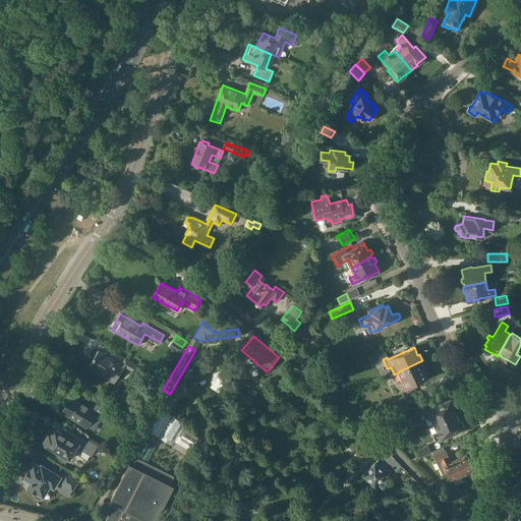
[(88,367),(114,384),(124,366),(134,372),(138,365),(125,358),(122,364),(99,350),(88,367)]
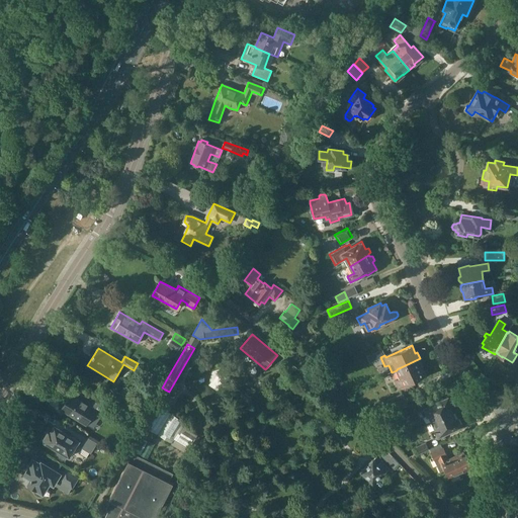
[(380,357),(384,355),(381,349),(367,356),(369,362),(380,357)]
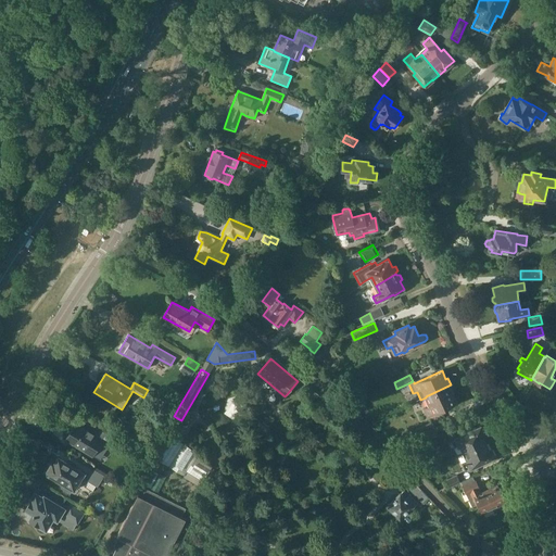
[(181,378),(178,384),(184,388),(188,382),(181,378)]
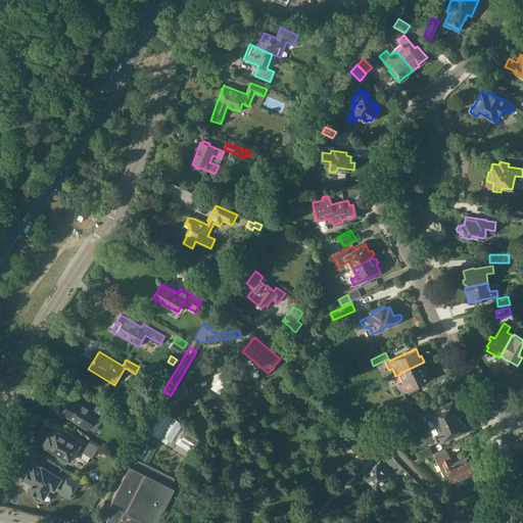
[(423,365),(422,363),(400,373),(400,374),(405,381),(399,383),(402,390),(429,378),(426,371),(427,370),(425,365),(423,365)]
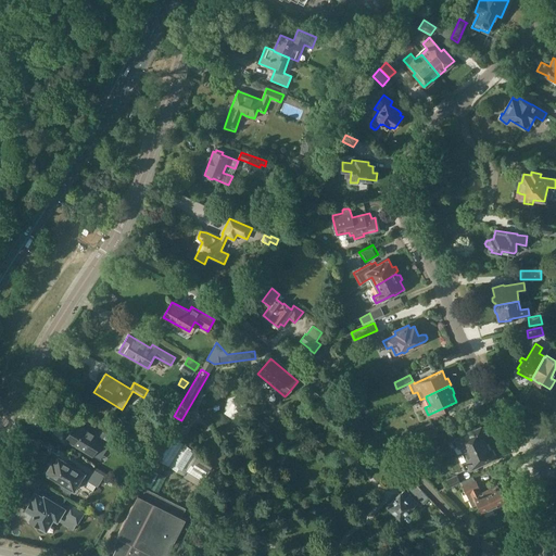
[(232,401),(225,411),(230,414),(238,404),(232,401)]
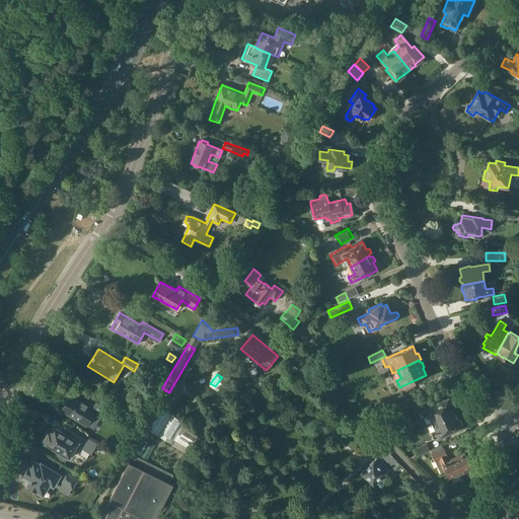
[(391,408),(396,405),(406,401),(403,394),(388,401),(391,408)]
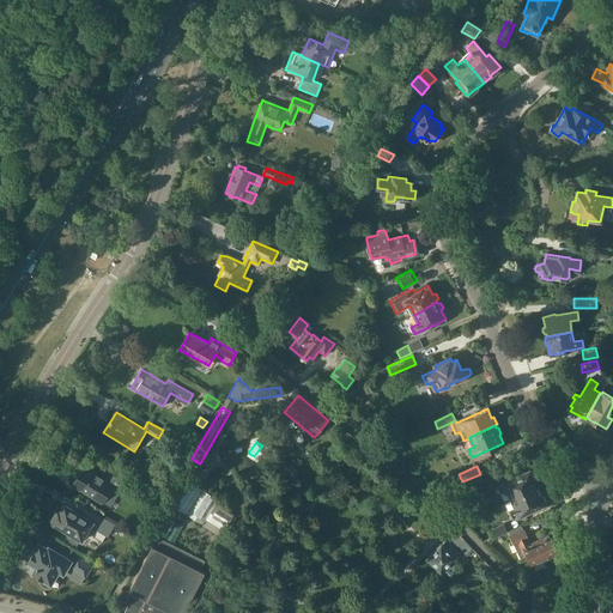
[(110,485),(83,468),(73,485),(101,502),(105,493),(111,497),(116,490),(122,493),(127,484),(115,477),(110,485)]
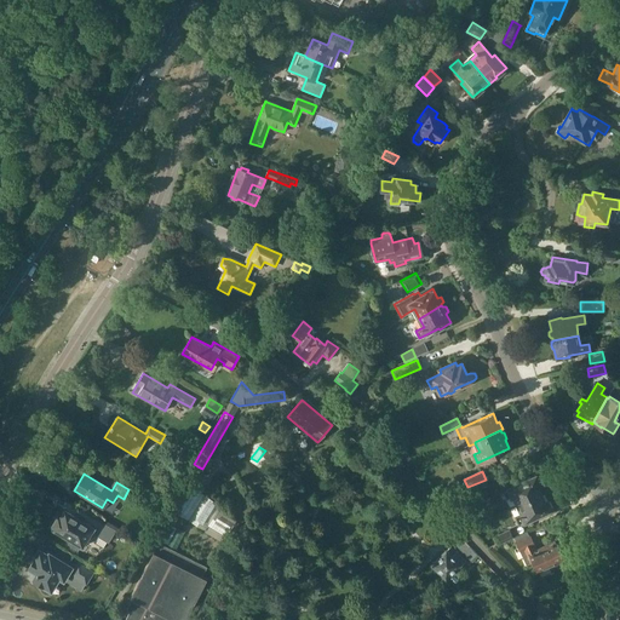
[(512,495),(516,505),(540,494),(537,484),(539,483),(535,476),(503,491),(506,498),(512,495)]
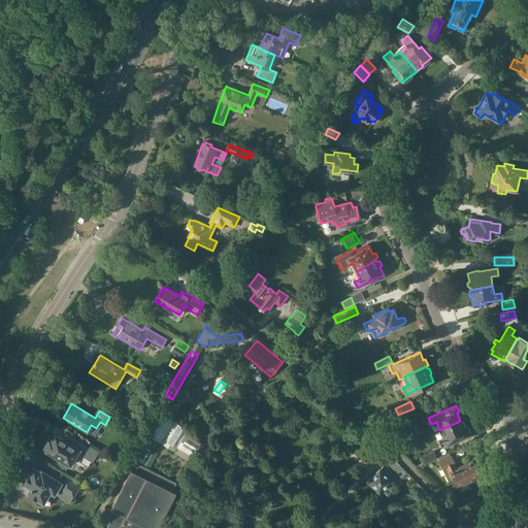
[(414,407),(414,408),(403,413),(407,420),(418,416),(414,407)]
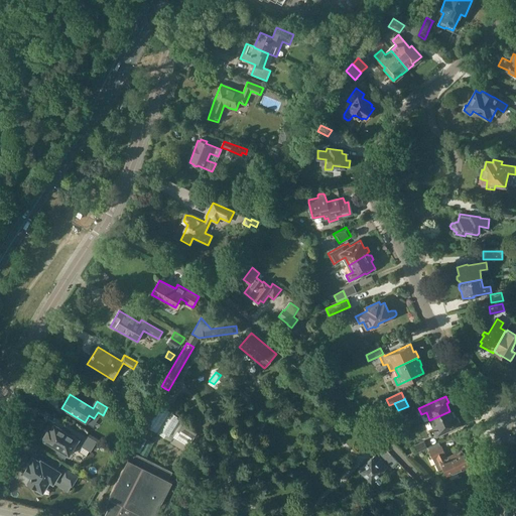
[(170,440),(172,437),(181,423),(183,419),(156,402),(143,423),(170,440)]
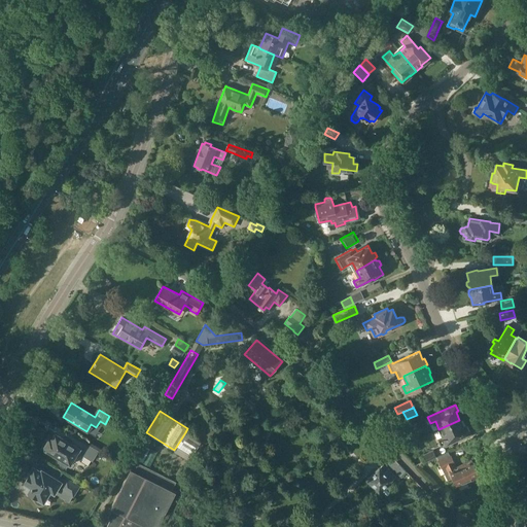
[(459,420),(438,429),(443,436),(437,438),(441,446),(468,432),(465,426),(463,427),(459,420)]
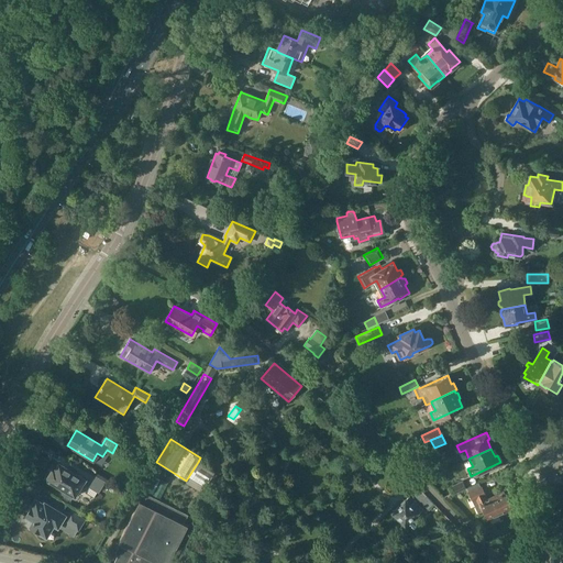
[(214,472),(198,462),(188,477),(205,487),(214,472)]
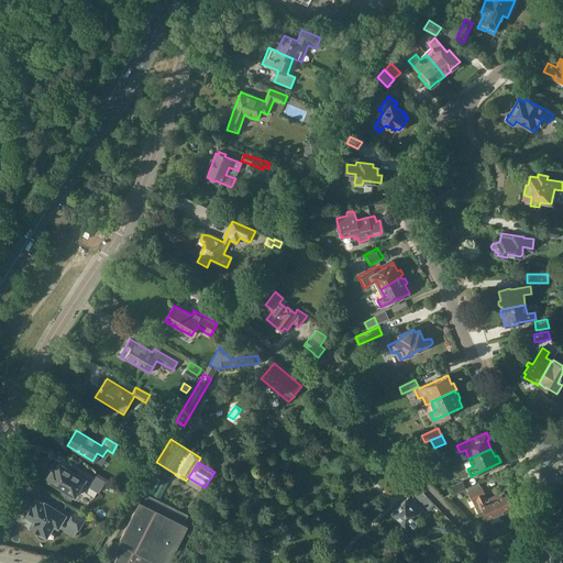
[(74,496),(75,496),(86,479),(59,463),(55,470),(53,468),(47,477),(50,478),(48,481),(65,490),(63,494),(72,499),(74,496)]
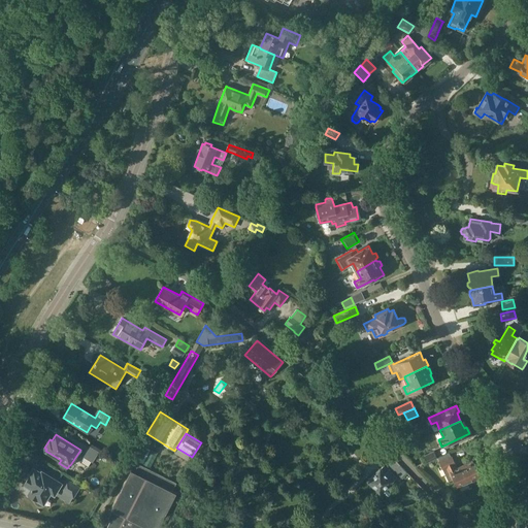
[(84,457),(92,462),(98,452),(88,446),(81,456),(84,457)]
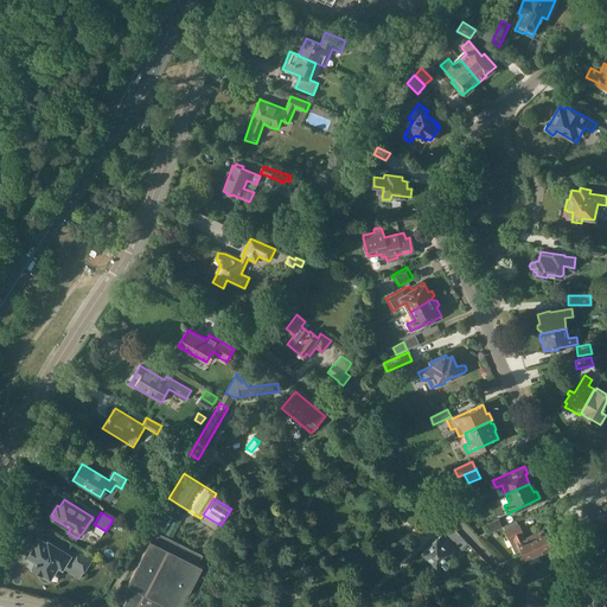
[(157,529),(165,532),(172,517),(165,513),(157,529)]
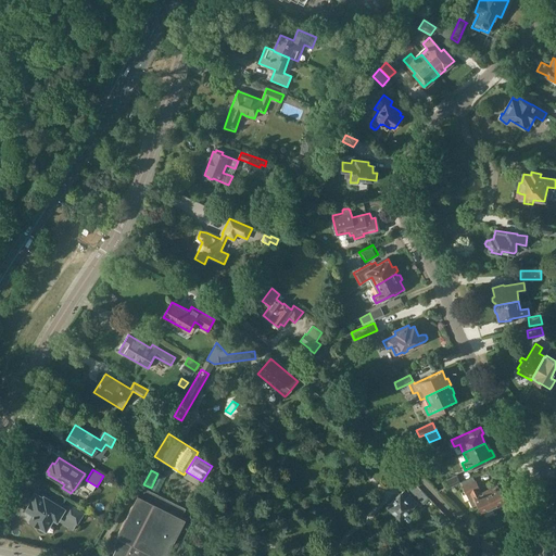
[(459,482),(460,482),(457,475),(442,481),(445,489),(459,482)]
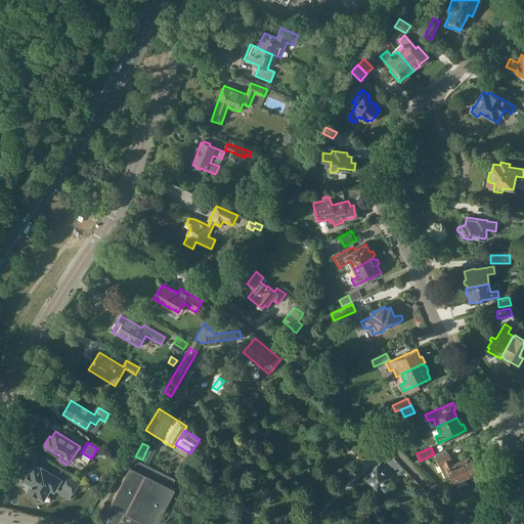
[(445,449),(434,454),(433,454),(434,455),(435,454),(437,457),(436,459),(439,465),(443,464),(445,468),(441,470),(445,477),(449,475),(453,483),(465,478),(467,481),(478,476),(475,470),(476,468),(473,460),(470,460),(469,456),(452,465),(450,461),(451,460),(448,452),(447,453),(445,449)]
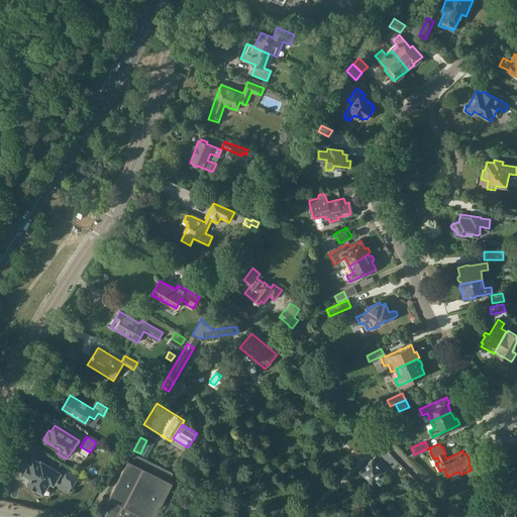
[(106,507),(108,511),(104,516),(154,516),(173,483),(169,481),(173,473),(135,454),(131,461),(128,460),(108,499),(110,500),(106,507)]
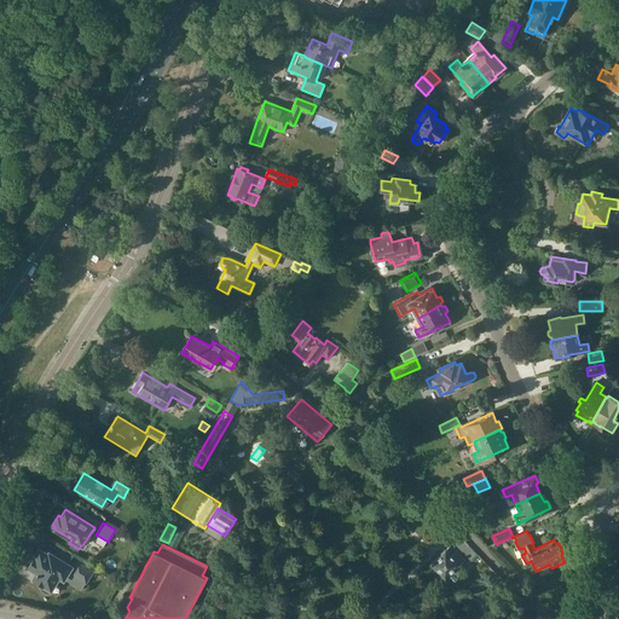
[(468,545),(462,551),(469,559),(475,553),(468,545)]
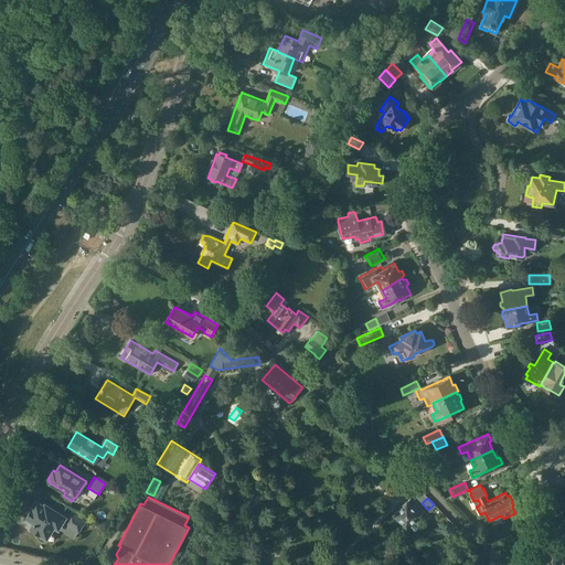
[(407,528),(424,510),(417,503),(416,503),(411,499),(407,502),(406,502),(394,515),(407,528)]
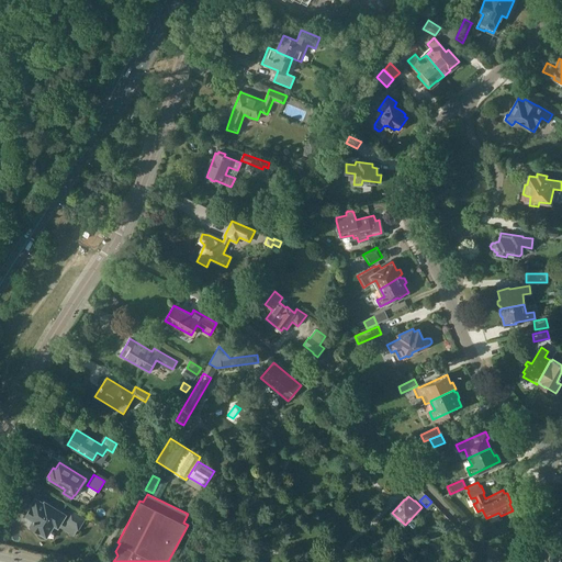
[(40,531),(46,535),(53,523),(57,526),(64,514),(48,504),(47,506),(35,498),(32,505),(31,505),(25,514),(34,519),(30,526),(40,531)]
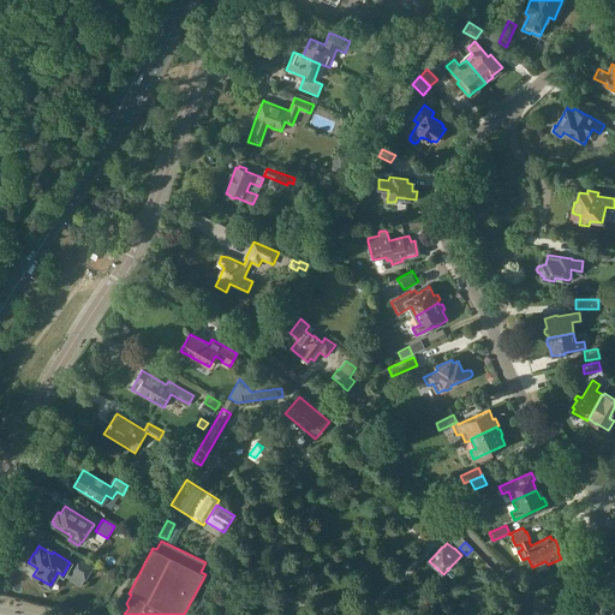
[(93,567),(78,559),(71,571),(85,579),(93,567)]
